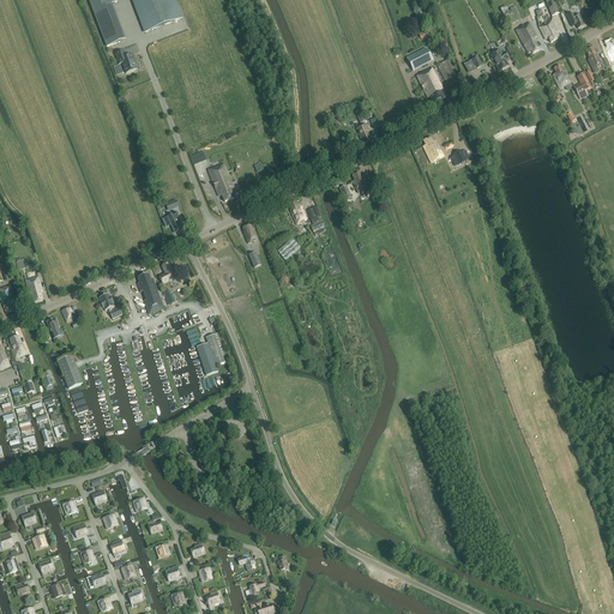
[(88,0),(107,47),(119,42),(106,6),(116,1),(115,0),(88,0)]
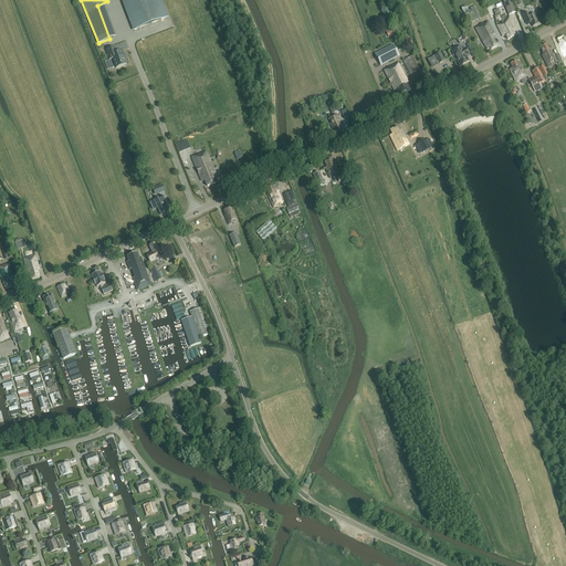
[(122,0),(134,30),(167,18),(159,0),(122,0)]
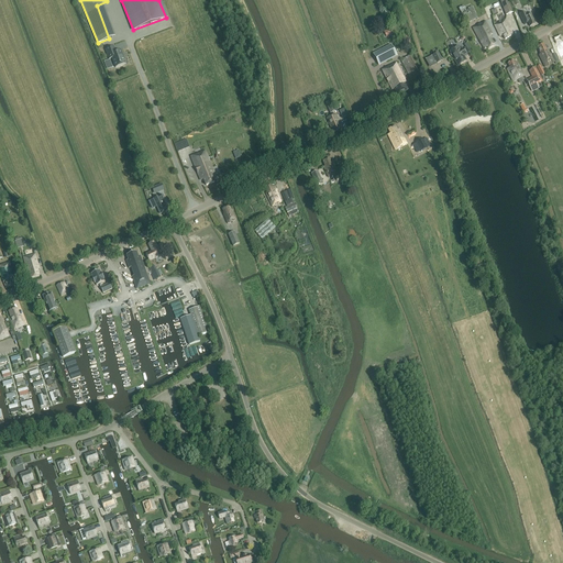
[(512,13),(507,0),(499,0),(506,15),(512,13)]
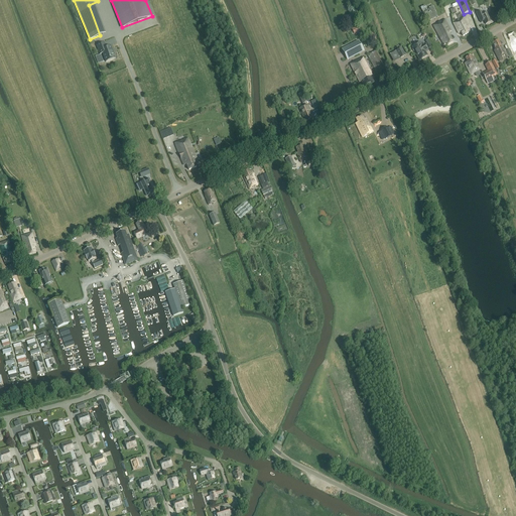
[(428,8),(426,9),(425,5),(420,8),(422,11),(423,15),(427,22),(438,17),(432,5),(428,7),(428,8)]
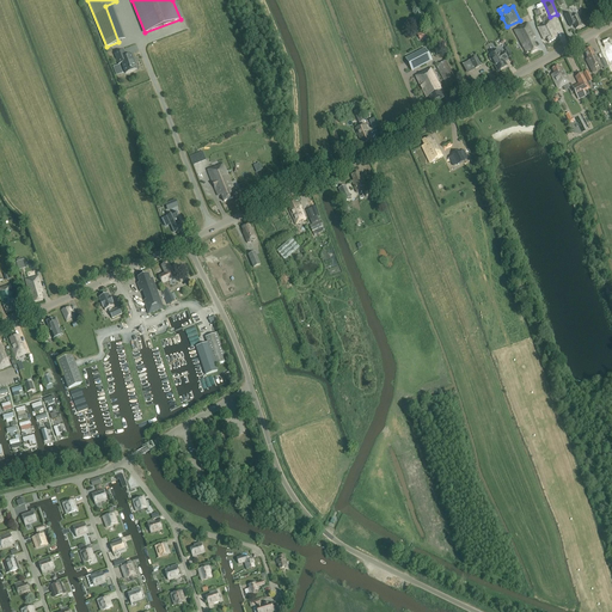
[(570,13),(564,16),(570,28),(574,25),(576,29),(581,26),(580,23),(581,23),(577,14),(573,17),(570,13)]
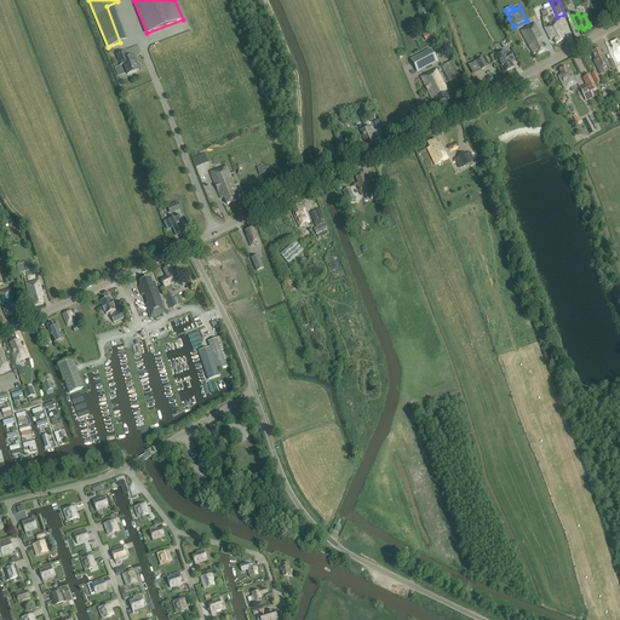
[(566,38),(562,30),(557,21),(544,28),(551,41),(554,39),(556,44),(563,40),(566,38)]
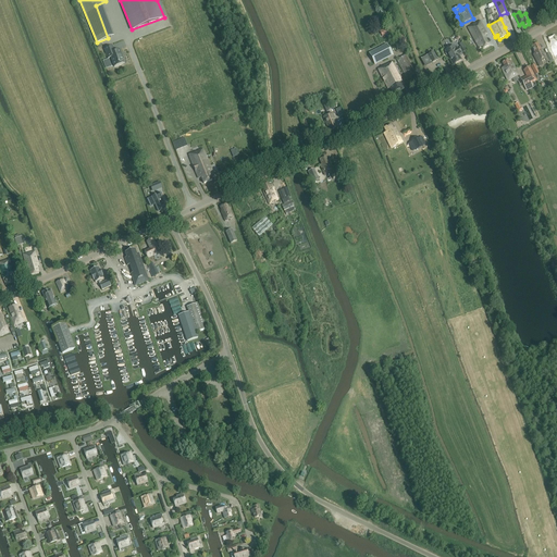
[(482,47),(483,49),(490,46),(485,39),(485,36),(487,35),(480,22),(468,28),(479,48),(482,47)]
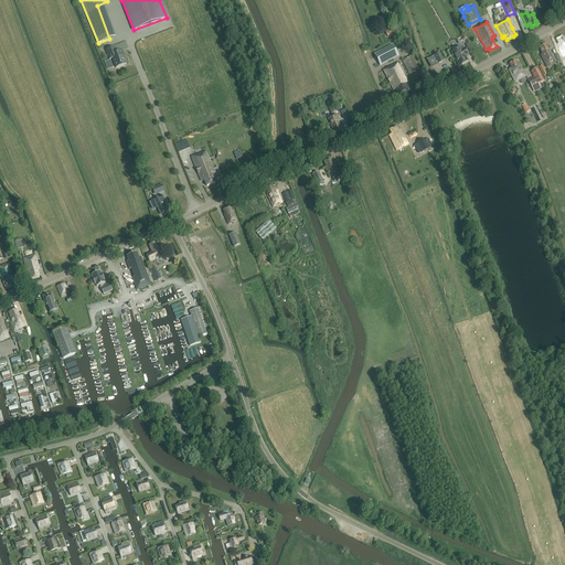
[(547,67),(556,63),(557,62),(554,56),(553,54),(551,55),(545,45),(540,49),(543,55),(541,56),(547,67)]
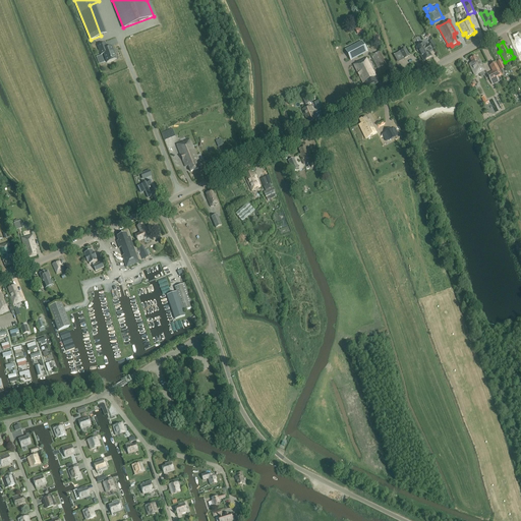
[(98,46),(101,55),(104,54),(107,62),(116,59),(115,56),(115,55),(112,46),(107,48),(105,43),(98,46)]
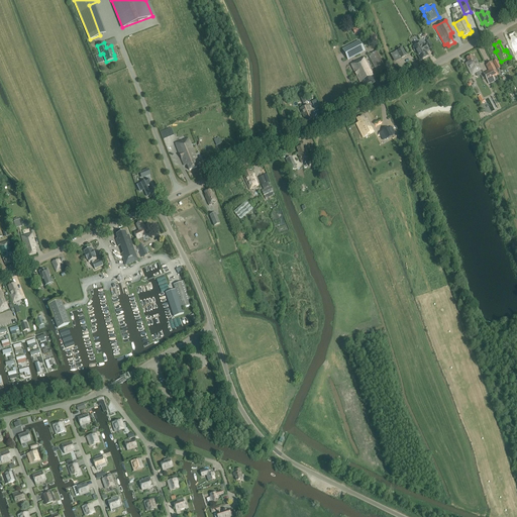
[(349,59),(364,52),(358,42),(344,49),(349,59)]
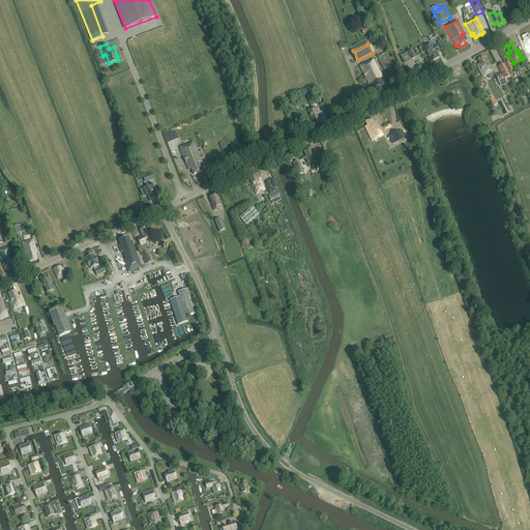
[(432,43),(423,49),(424,50),(424,51),(424,53),(427,53),(431,62),(439,58),(437,54),(440,52),(436,46),(434,47),(432,43)]
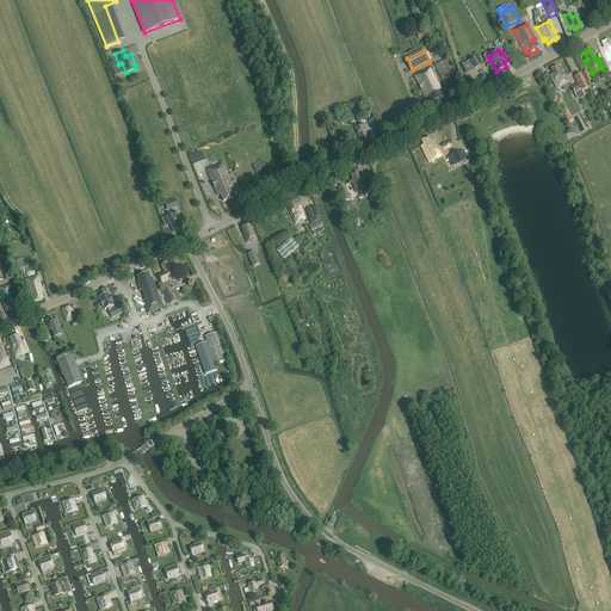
[(469,61),(474,69),(480,66),(475,57),(469,61)]
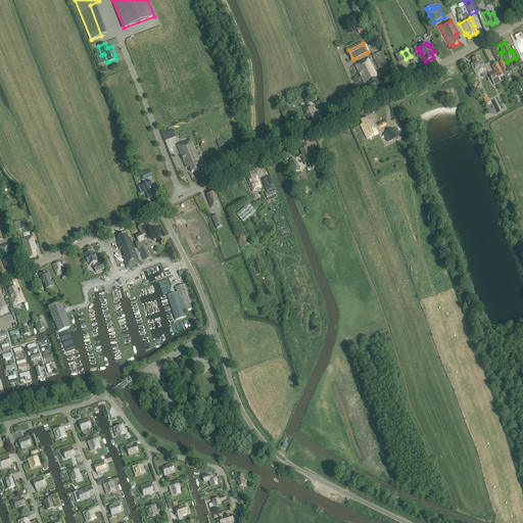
[(390,70),(381,52),(373,56),(382,75),(390,70)]
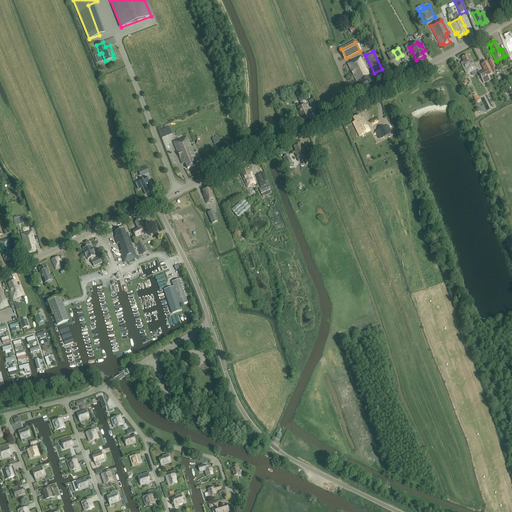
[(461,63),(467,75),(477,69),(470,56),(468,57),(467,55),(462,58),(464,62),(461,63)]
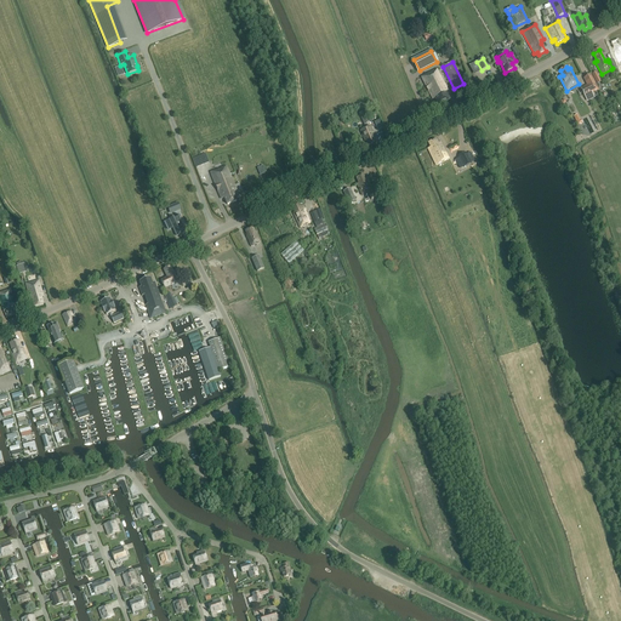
[(449,100),(445,93),(449,91),(437,69),(421,78),(433,100),(436,98),(439,106),(449,100)]
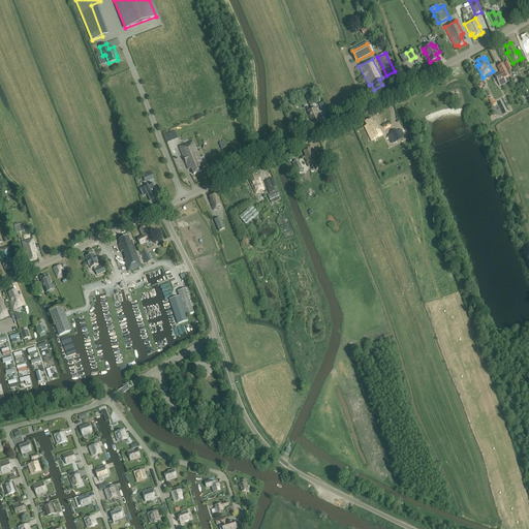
[(495,75),(498,83),(510,76),(506,69),(500,72),(495,75)]
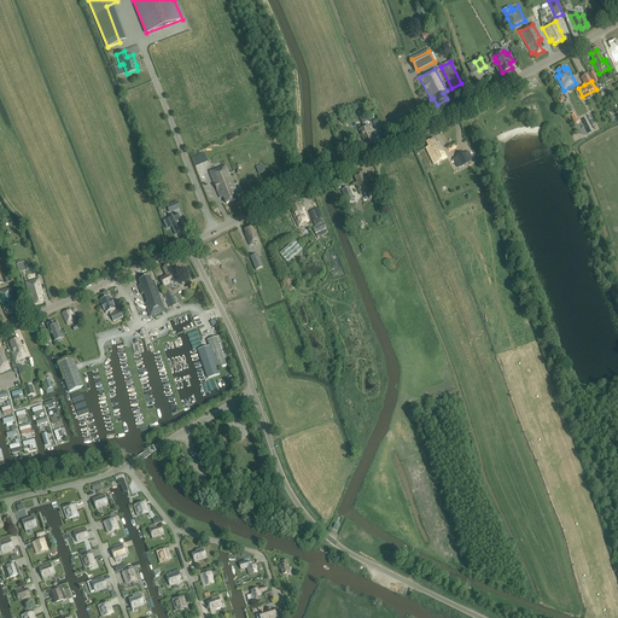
[(365,139),(367,145),(373,143),(371,135),(372,135),(368,126),(366,127),(365,124),(368,122),(363,111),(357,114),(363,128),(359,130),(362,140),(365,139)]
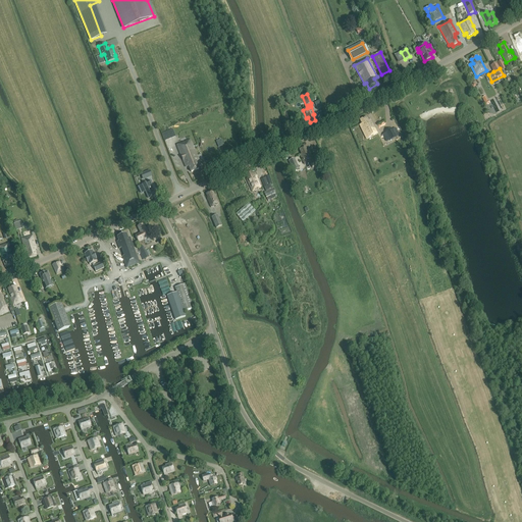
[(95,112),(100,110),(95,96),(90,98),(95,112)]
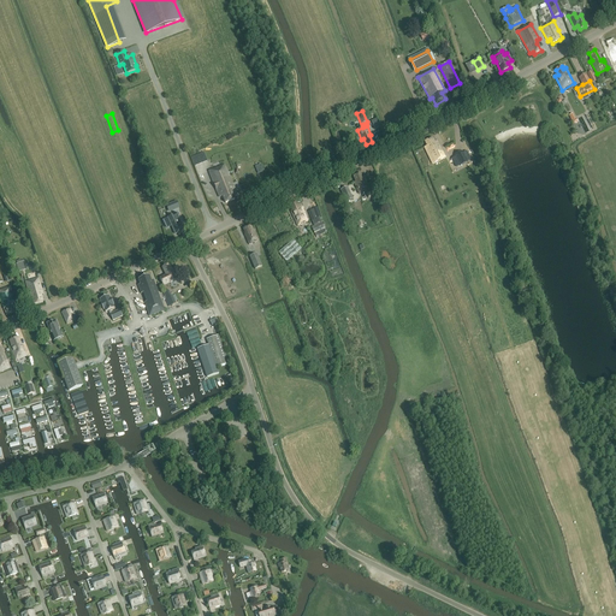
[(425,148),(433,165),(445,158),(437,141),(434,142),(432,138),(425,142),(427,147),(425,148)]
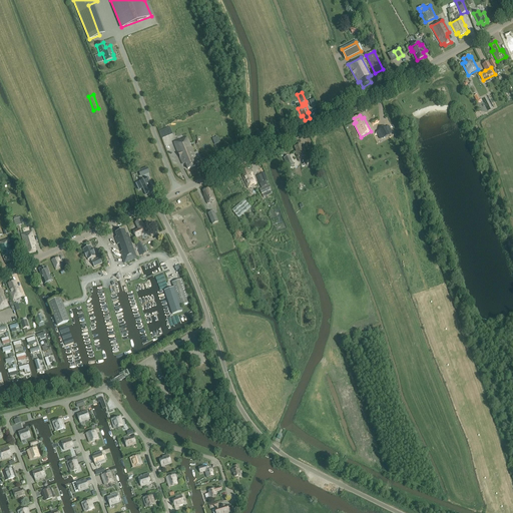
[(385,126),(379,129),(379,130),(377,132),(379,135),(381,134),(383,138),(390,135),(389,134),(392,133),(388,126),(386,127),(385,126)]
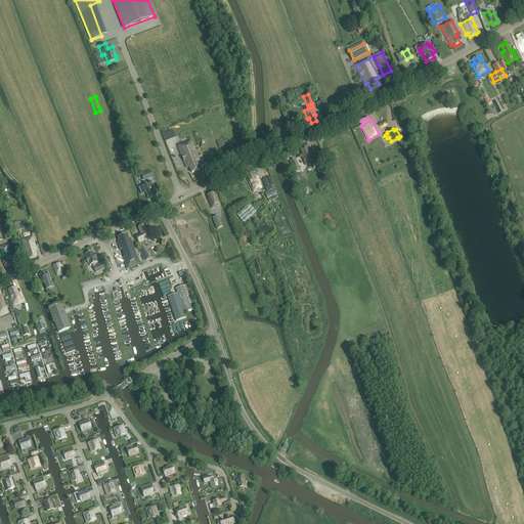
[(202,166),(201,163),(191,140),(178,145),(183,162),(186,168),(189,167),(191,173),(200,170),(199,168),(202,166)]
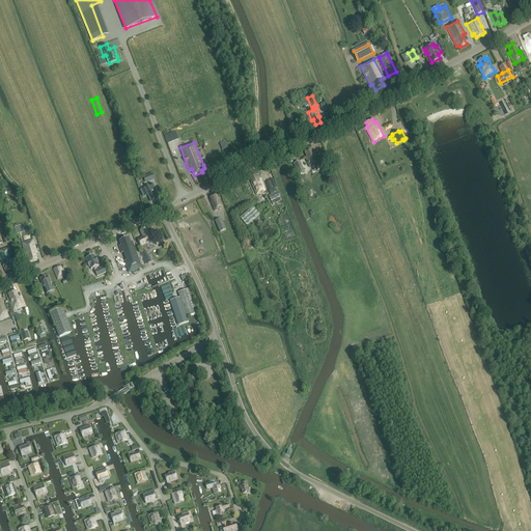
[(310,149),(305,152),(307,157),(305,158),(309,168),(315,165),(315,166),(317,171),(327,167),(325,162),(319,165),(314,154),(312,155),(310,149)]
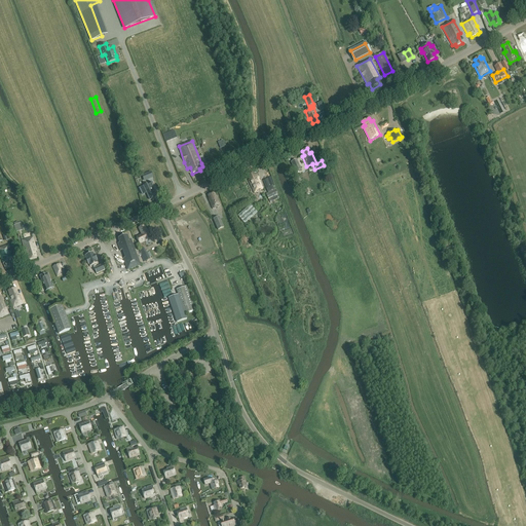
[(295,174),(301,171),(297,159),(291,162),(295,174)]
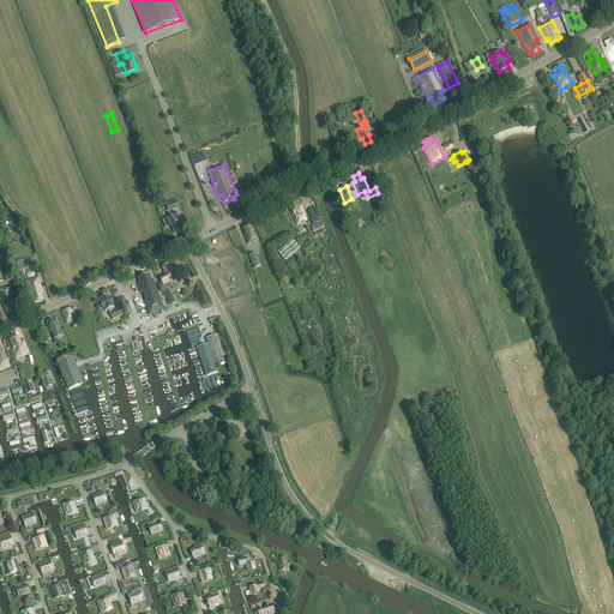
[(307,221),(300,204),(296,204),(295,202),(289,204),(292,210),(290,211),(296,226),(307,221)]
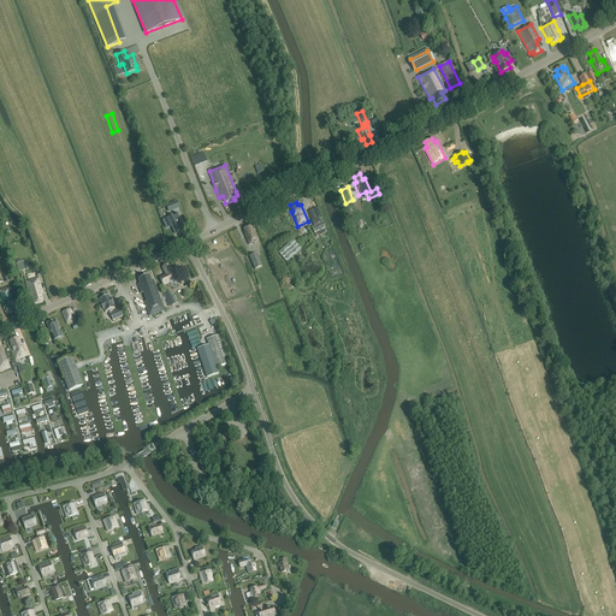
[(167,218),(164,220),(166,227),(171,226),(175,235),(176,234),(177,235),(181,232),(178,226),(183,224),(178,213),(167,218)]
